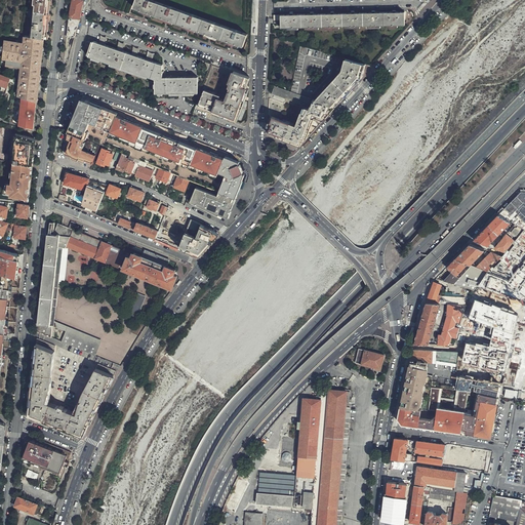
[(50,1),(49,0),(28,0),(28,10),(39,11),(49,12),(50,1)]
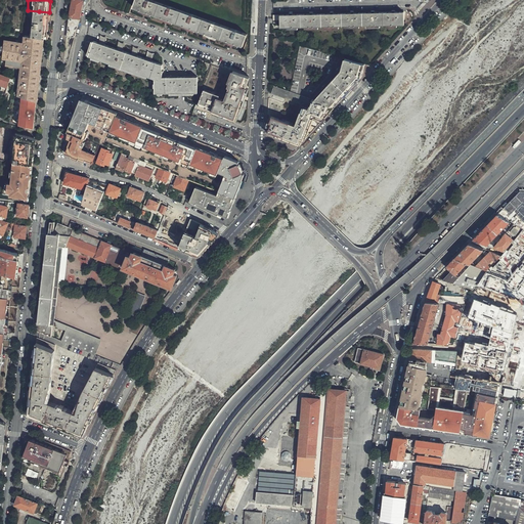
[(79,19),(80,19),(81,12),(83,3),(83,1),(79,0),(73,0),(71,17),(79,19)]
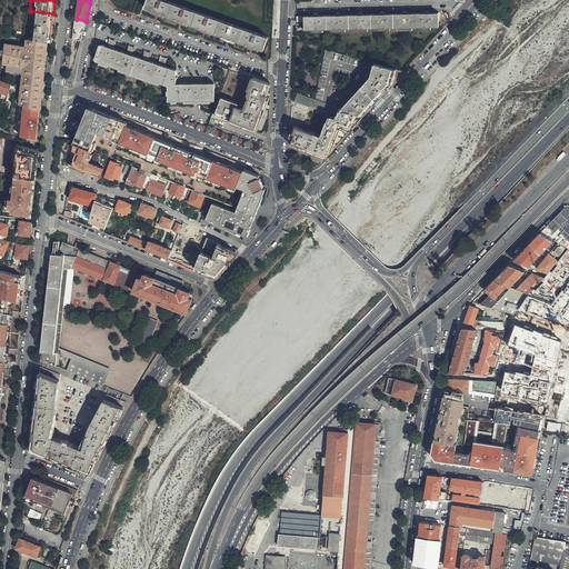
[(253,32),(216,19),(190,10),(162,0),(148,0),(146,8),(152,10),(151,12),(165,17),(165,16),(176,19),(175,21),(188,26),(188,23),(200,28),(199,30),(211,35),(212,32),(223,36),(222,38),(236,42),(236,41),(247,45),(246,47),(259,51),(260,49),(263,50),(268,38),(253,32)]
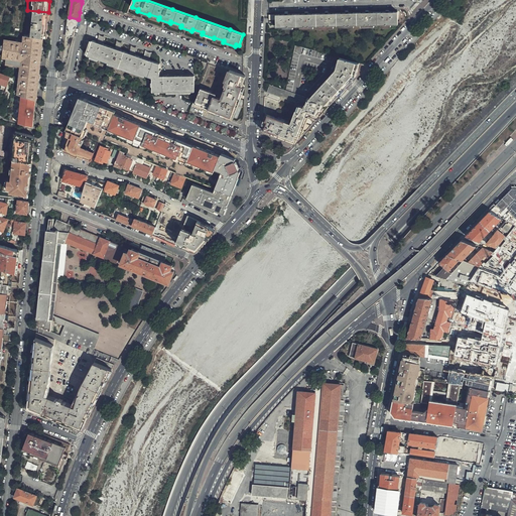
[(46,23),(48,12),(38,11),(27,10),(24,35),(35,36),(41,37),(45,37),(46,23)]
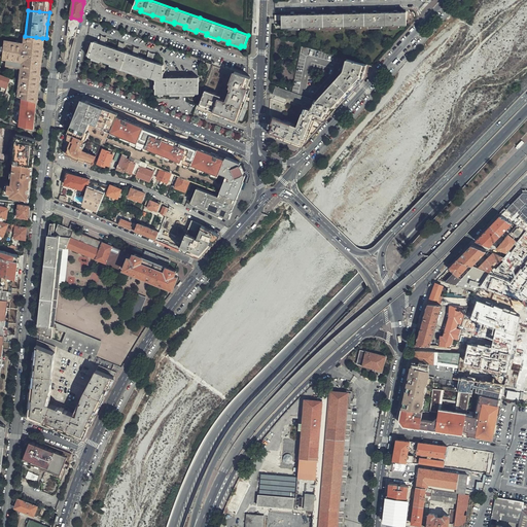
[(407,26),(407,12),(397,13),(397,12),(394,12),(394,13),(377,13),(377,12),(374,12),(374,13),(359,13),(356,13),(353,12),(353,13),(336,14),(336,13),(332,13),(332,14),(318,14),(315,14),(315,13),(312,13),(312,14),(305,14),(294,15),(294,14),(291,14),(291,15),(275,15),(275,21),(282,21),(282,28),(289,29),(289,30),(300,30),(300,28),(307,28),(307,29),(313,29),(320,29),(320,28),(327,28),(327,29),(341,29),(341,27),(348,27),(347,29),(361,28),(361,27),(369,27),(369,28),(382,28),(382,26),(389,27),(389,28),(398,28),(398,26),(407,26)]
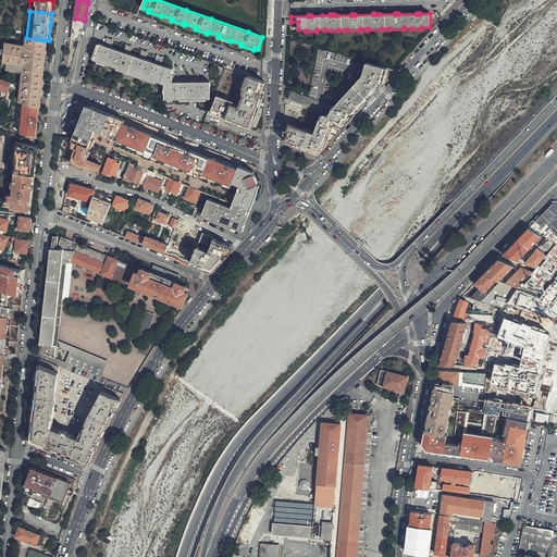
[(75,39),(79,40),(83,26),(85,22),(79,21),(73,20),(71,39),(75,39)]
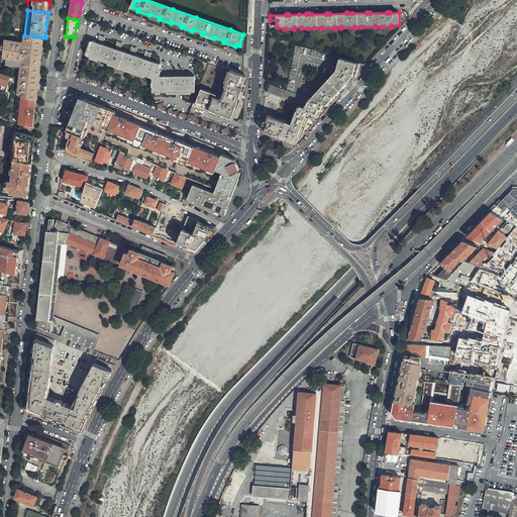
[(35,99),(41,37),(35,36),(24,35),(21,35),(21,40),(2,38),(0,57),(4,58),(19,60),(18,65),(15,95),(20,96),(30,98),(35,99)]
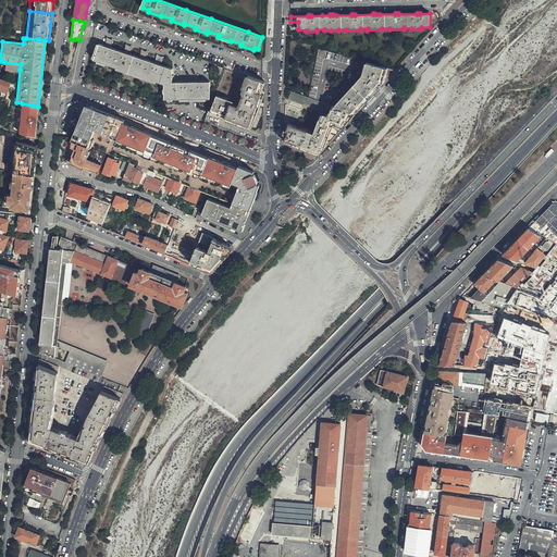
[(173,83),(173,70),(160,65),(162,59),(159,57),(157,64),(145,60),(147,53),(143,52),(140,58),(130,54),(132,48),(127,46),(125,52),(111,48),(112,41),(108,40),(107,46),(100,44),(95,60),(124,71),(148,78),(165,85),(165,100),(210,100),(209,83),(173,83)]
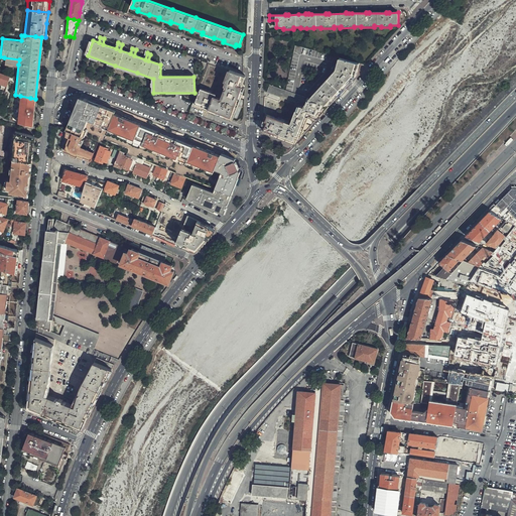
[(359,63),(340,58),(339,61),(336,72),(311,99),(325,104),(330,106),(355,77),(359,63)]
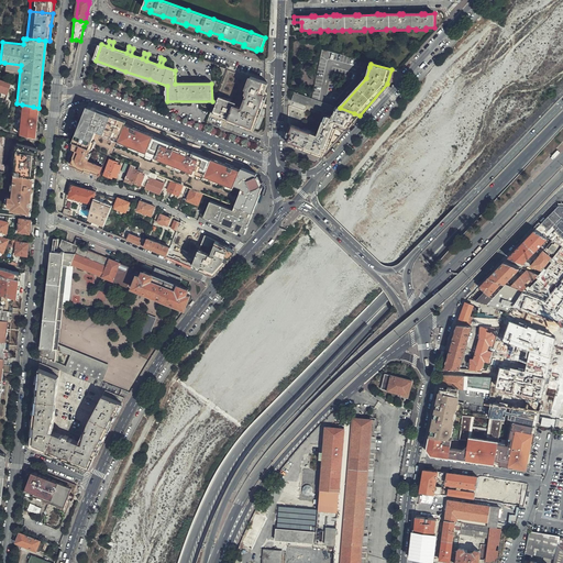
[(264,81),(251,77),(246,88),(247,89),(246,94),(247,94),(245,100),(242,109),(234,106),(235,103),(220,97),(213,113),(254,129),(260,112),(264,100),(266,96),(262,95),(264,88),(266,83),(264,81)]
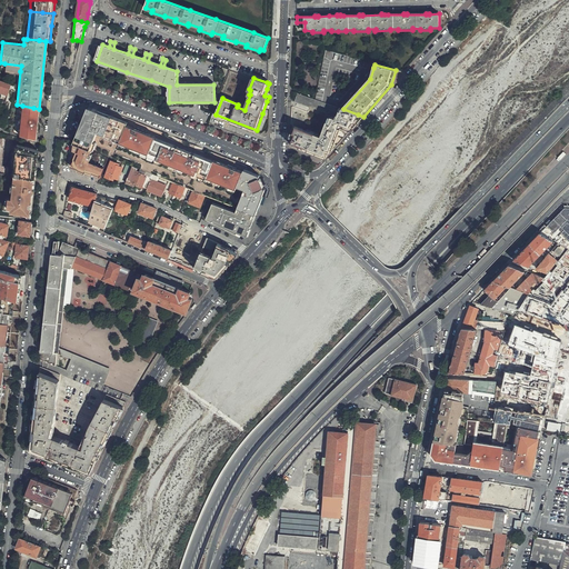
[(0,92),(6,95),(9,85),(0,81),(0,92)]
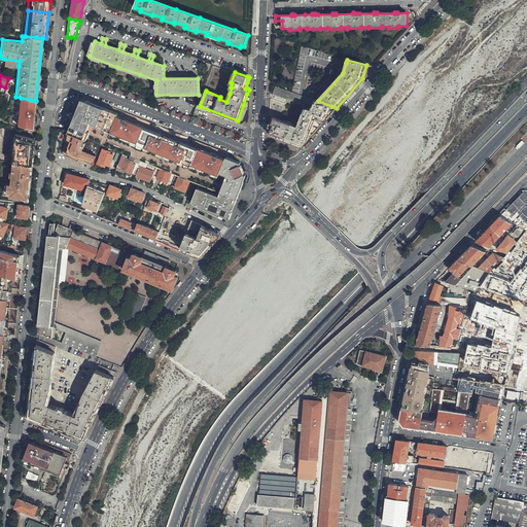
[(318,101),(292,93),(288,91),(276,86),(274,94),(279,96),(302,104),(304,101),(314,105),(312,110),(307,108),(305,114),(303,113),(297,126),(272,116),(269,125),(269,135),(301,146),(313,134),(337,108),(331,106),(318,101)]
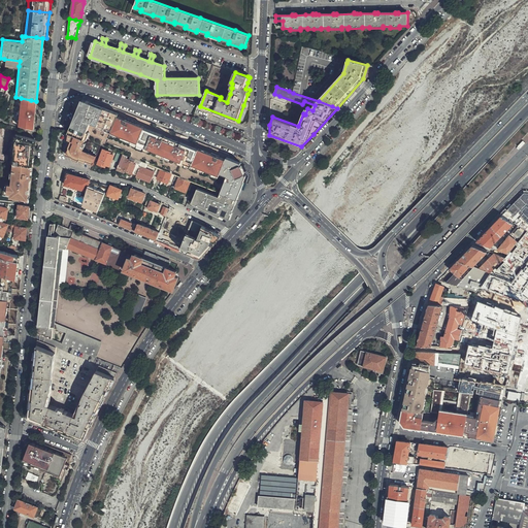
[(31,100),(21,98),(18,124),(29,126),(33,127),(36,101),(31,100)]
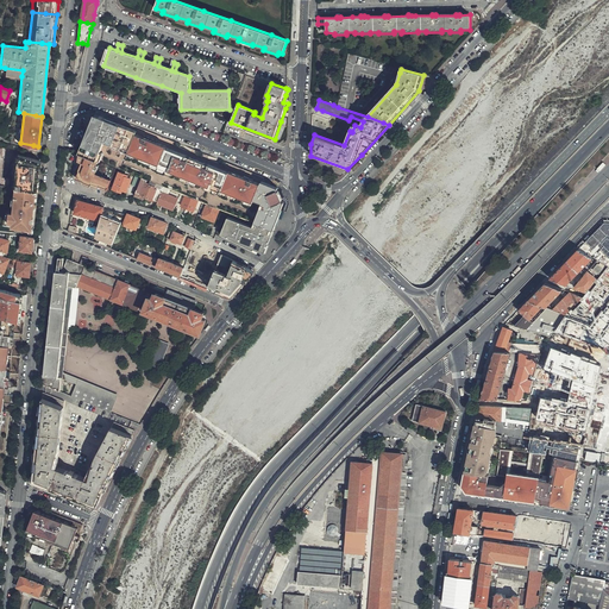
[(243,193),(250,196),(252,189),(256,181),(239,174),(228,170),(228,171),(214,167),(207,163),(206,167),(202,165),(203,162),(188,156),(187,159),(183,158),(184,155),(163,145),(152,140),(154,139),(140,135),(139,136),(131,133),(132,131),(93,115),(89,127),(92,127),(86,140),(85,140),(80,154),(89,157),(99,161),(106,143),(114,146),(114,144),(131,151),(130,155),(156,164),(163,167),(195,180),(211,184),(211,183),(221,187),(242,195),(243,193)]
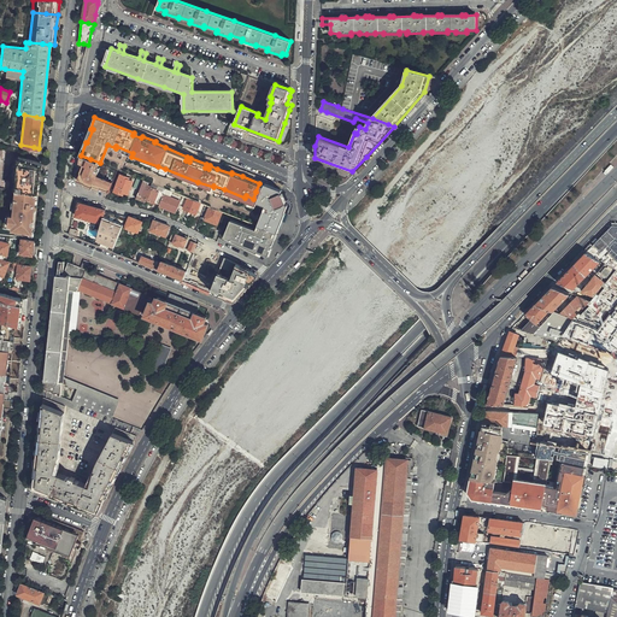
[(135,129),(134,133),(133,135),(141,137),(142,136),(156,141),(154,142),(165,147),(187,157),(186,160),(189,162),(191,158),(206,164),(205,168),(209,169),(210,165),(217,169),(219,164),(207,159),(209,157),(191,150),(189,153),(178,148),(180,146),(135,129)]
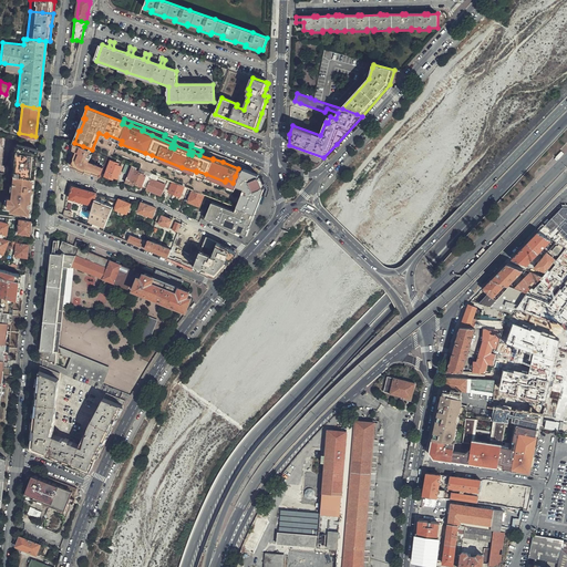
[(0,174),(6,175),(10,134),(0,132),(0,174)]
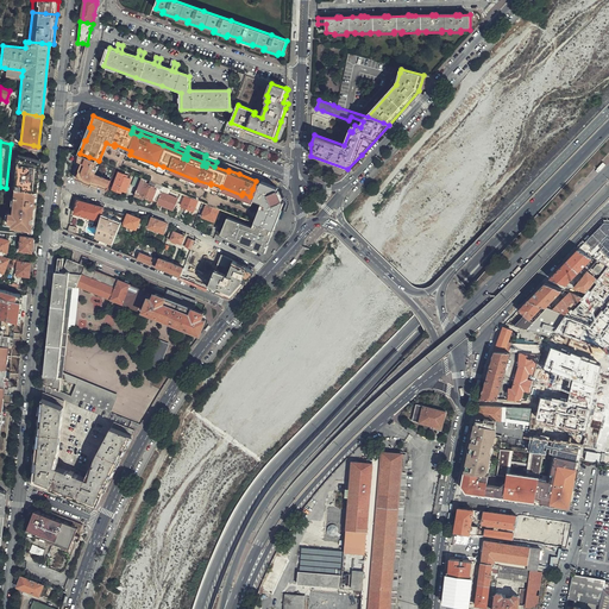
[(135,175),(142,179),(144,180),(150,181),(156,183),(164,187),(169,189),(182,194),(192,198),(203,202),(207,205),(220,209),(225,212),(228,213),(234,215),(239,217),(242,218),(248,201),(250,196),(243,193),(242,195),(221,187),(211,183),(211,184),(195,180),(163,167),(156,164),(130,155),(131,151),(114,144),(114,146),(106,143),(99,161),(101,162),(111,165),(117,169),(124,171),(135,175)]
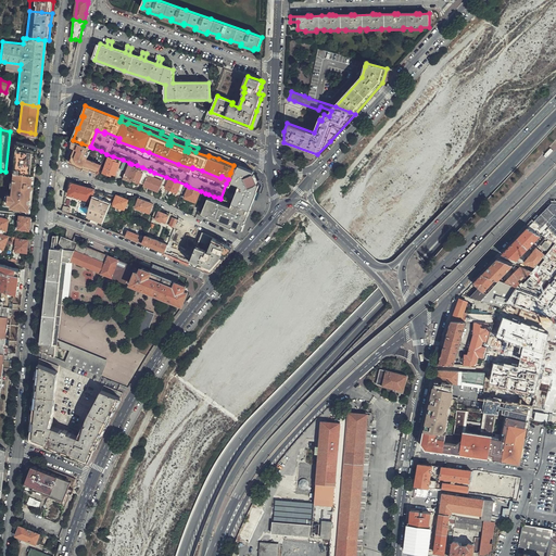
[(105,156),(106,154),(101,151),(92,148),(90,147),(81,143),(73,140),(72,147),(70,156),(72,158),(70,164),(90,173),(98,175),(100,169),(102,164),(105,156)]
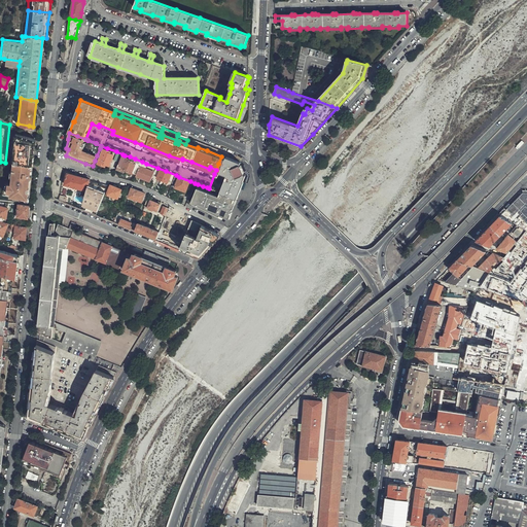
[(34,151),(35,139),(15,134),(12,163),(33,165),(34,151)]
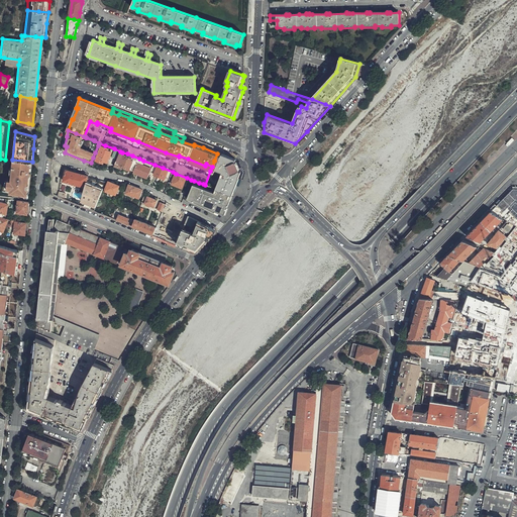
[(194,144),(203,147),(205,143),(185,135),(184,137),(182,141),(194,145),(194,144)]
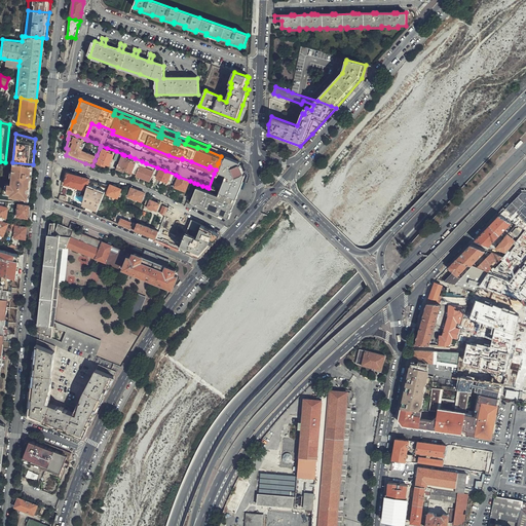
[(221,156),(223,151),(209,146),(207,150),(221,156)]
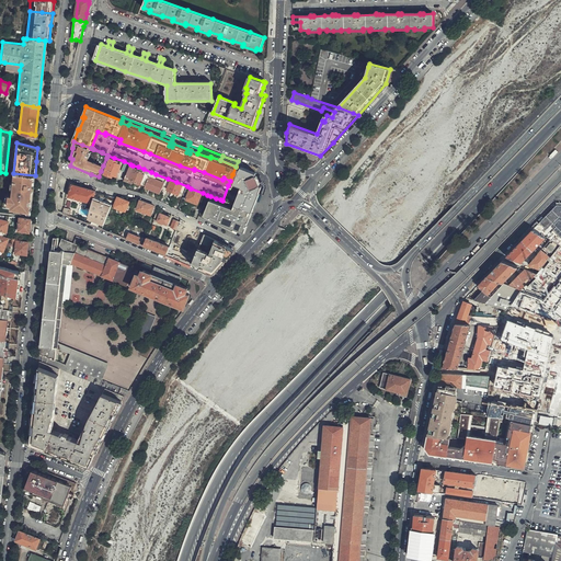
[(116,176),(121,165),(117,163),(117,162),(110,159),(105,172),(104,174),(112,178),(113,175),(116,176)]
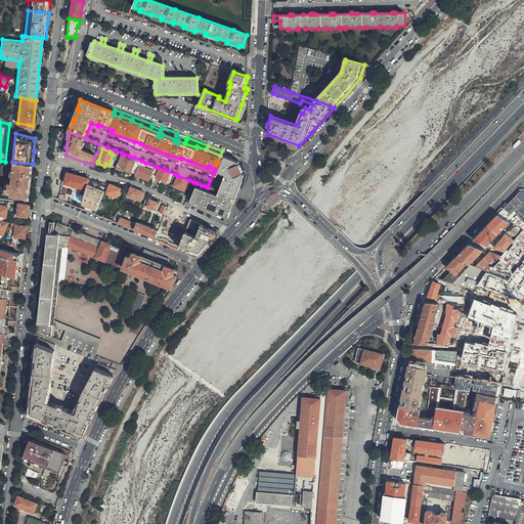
[(124,155),(122,154),(120,159),(116,169),(123,172),(124,170),(132,173),(132,172),(136,173),(140,165),(141,161),(134,158),(129,156),(124,155)]
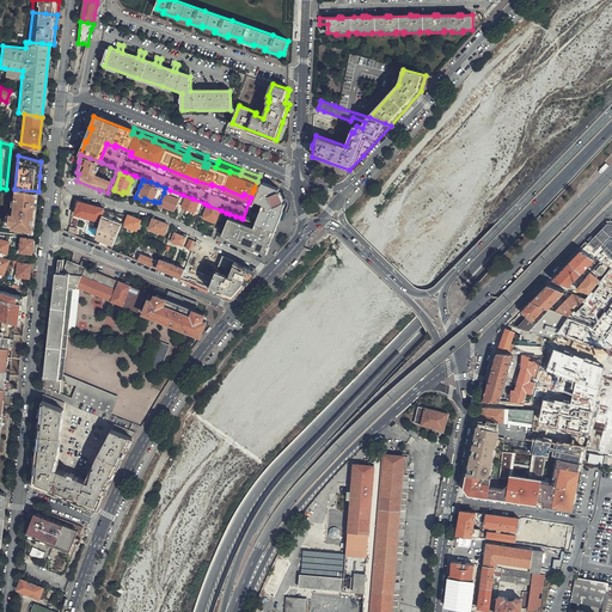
[(244,219),(248,221),(254,224),(256,224),(258,225),(269,230),(275,231),(282,212),(281,212),(281,208),(271,206),(271,204),(277,190),(276,189),(277,187),(274,185),(262,181),(261,183),(257,182),(254,190),(251,197),(252,197),(244,219)]
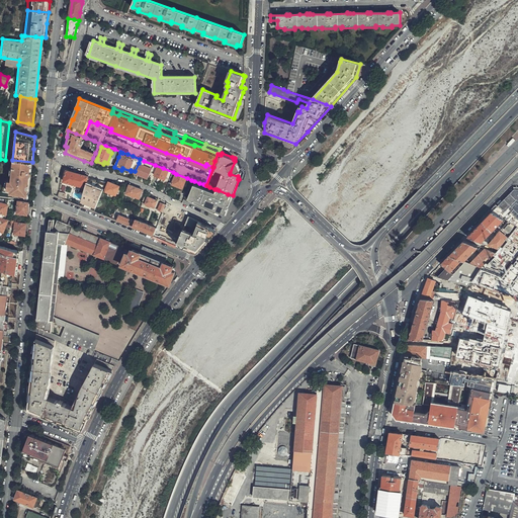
[(144,161),(140,159),(139,163),(135,171),(134,173),(138,175),(149,179),(151,173),(155,165),(144,161)]
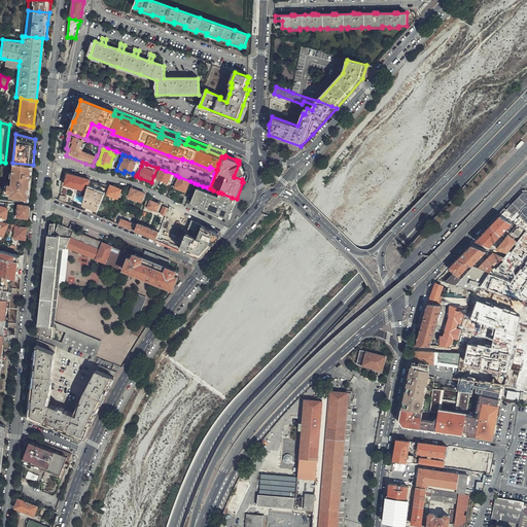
[(32,172),(33,165),(12,163),(10,184),(6,184),(6,191),(7,192),(7,194),(12,194),(12,198),(29,199),(31,177),(31,172),(32,172)]
